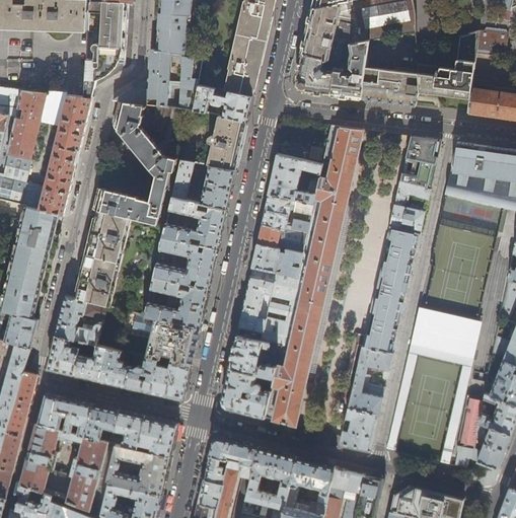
[(0,27),(85,31),(87,0),(86,0),(0,0),(0,27)]
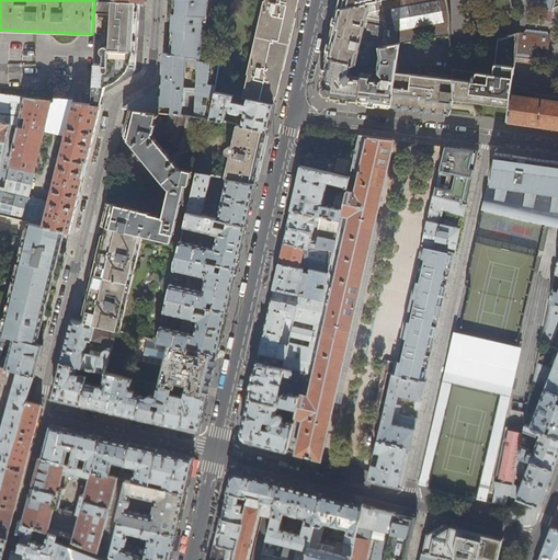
[(135,38),(138,3),(94,0),(92,34),(89,90),(90,90),(99,89),(103,88),(109,86),(113,83),(116,80),(121,78),(123,75),(124,72),(125,69),(126,54),(134,54),(135,38)]
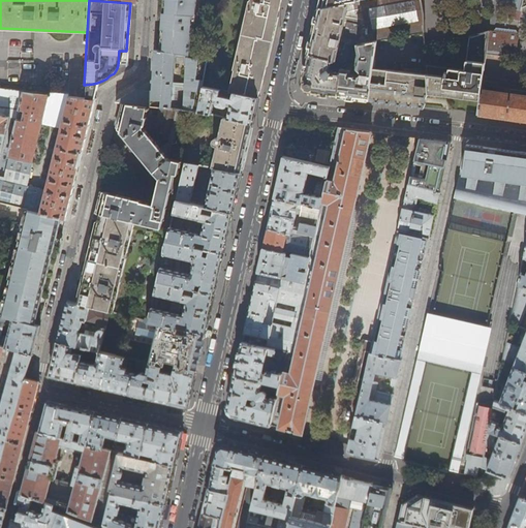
[(160,0),(158,34),(157,52),(188,56),(189,32),(188,32),(187,31),(186,29),(186,27),(184,27),(184,24),(190,24),(194,24),(194,0),(160,0)]
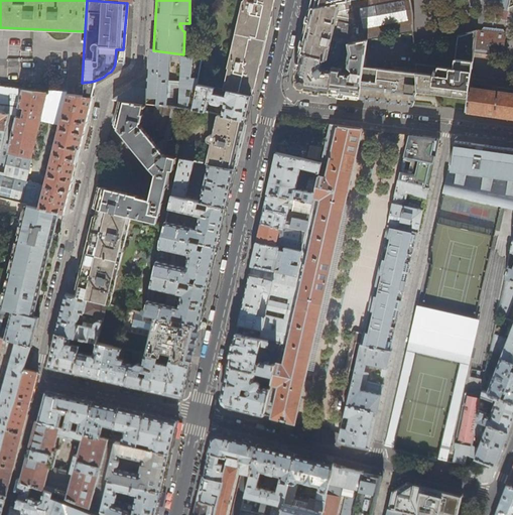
[(267,19),(271,0),(242,0),(242,2),(240,10),(241,10),(229,60),(228,60),(227,69),(222,91),(249,97),(256,69),(267,19)]
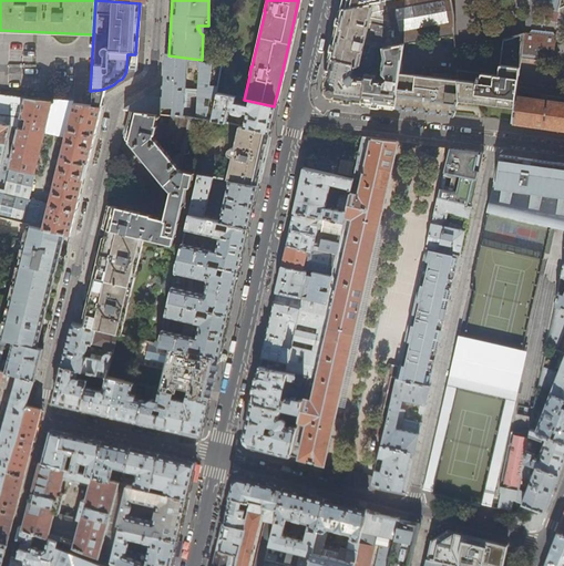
[(332,37),(327,59),(352,65),(358,67),(360,54),(367,55),(368,48),(375,48),(380,50),(401,47),(452,37),(451,14),(447,1),(447,0),(393,0),(338,10),(332,37)]
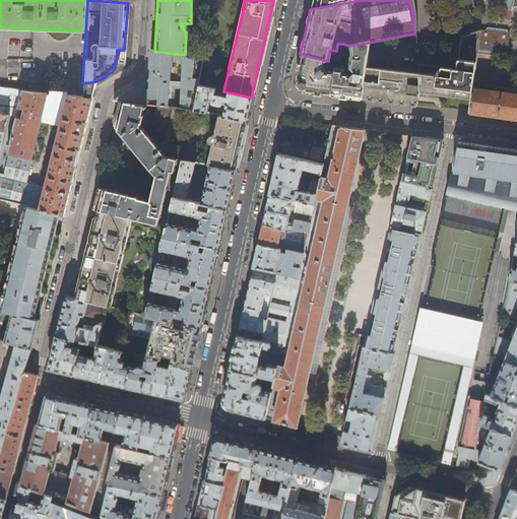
[(312,0),(310,9),(361,0),(312,0)]
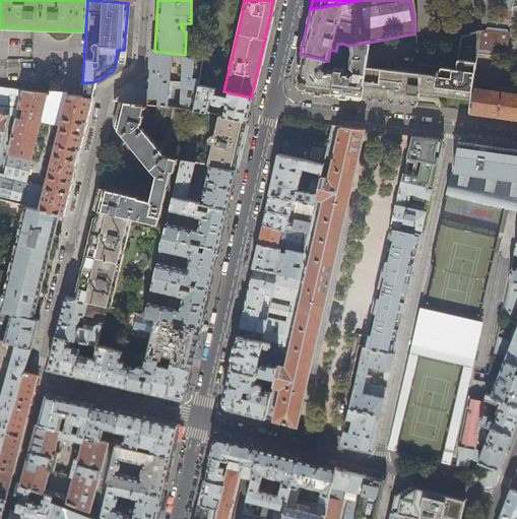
[(516,0),(501,0),(496,26),(507,23),(510,8),(516,4),(516,43),(507,42),(508,35),(480,31),(478,31),(475,55),(507,57),(508,47),(516,48),(516,98),(470,91),(469,101),(467,115),(492,118),(516,121),(516,0)]
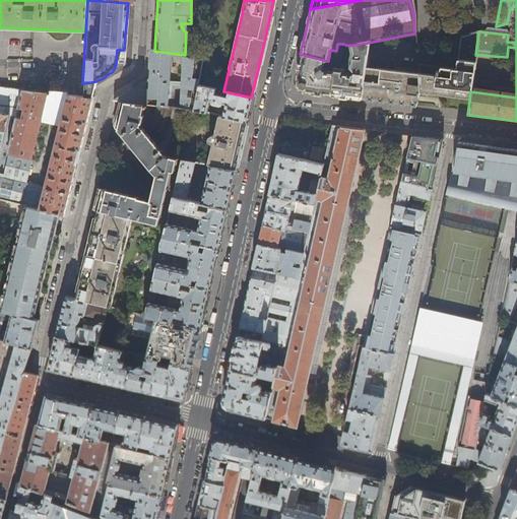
[(475,55),(478,31),(460,37),(455,71),(416,66),(416,75),(417,92),(417,93),(424,94),(426,94),(469,101),(470,91),(475,55)]
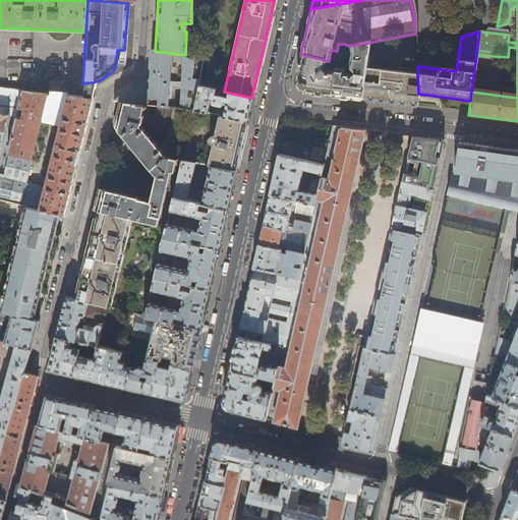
[(364,68),(368,43),(349,46),(350,53),(348,69),(353,73),(350,75),(342,74),(343,70),(337,69),(338,65),(334,64),(330,97),(344,98),(360,101),(364,68)]
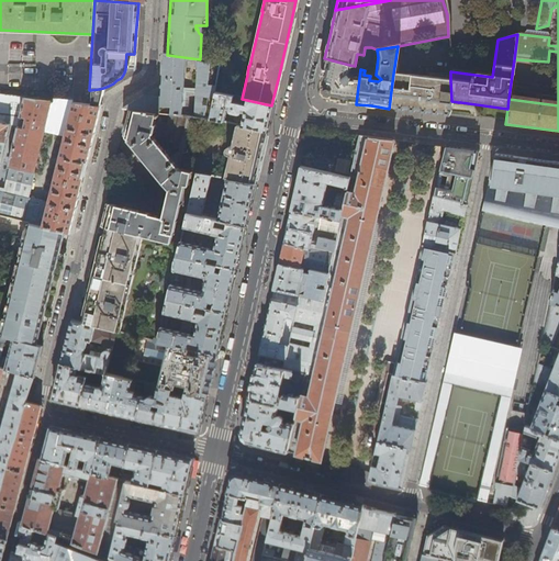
[(120,109),(120,110),(125,110),(158,114),(168,115),(189,118),(209,120),(214,93),(220,65),(167,55),(161,54),(160,75),(160,80),(160,86),(120,109)]
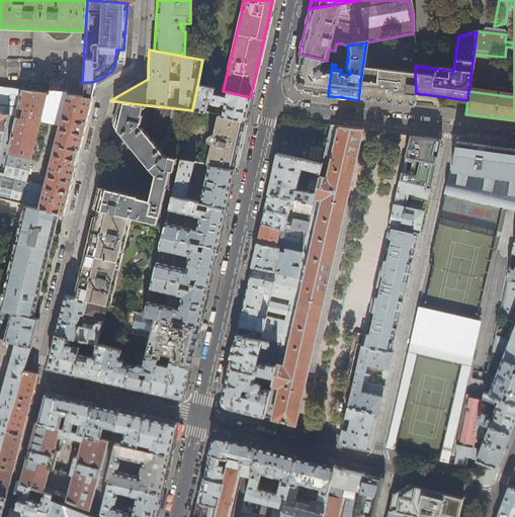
[(311,93),(328,96),(332,64),(329,64),(328,73),(322,72),(320,69),(322,60),(298,54),(295,69),(292,82),(299,92),(311,93)]
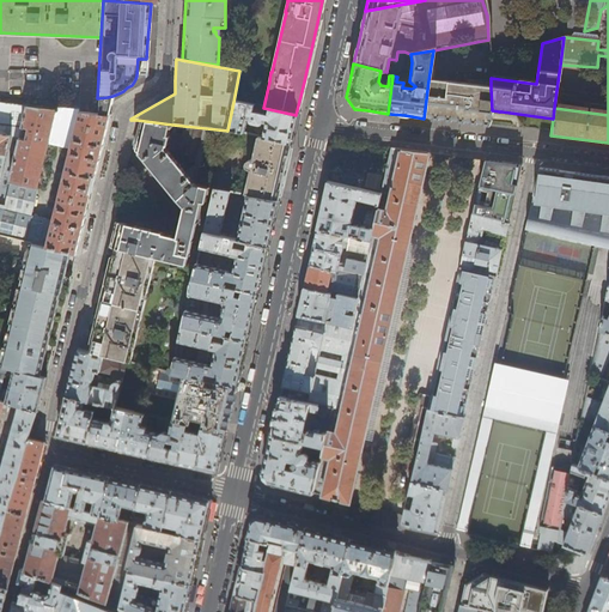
[(492,109),(491,89),(486,88),(485,79),(481,79),(480,88),(428,80),(424,119),(455,122),(486,127),(492,109)]
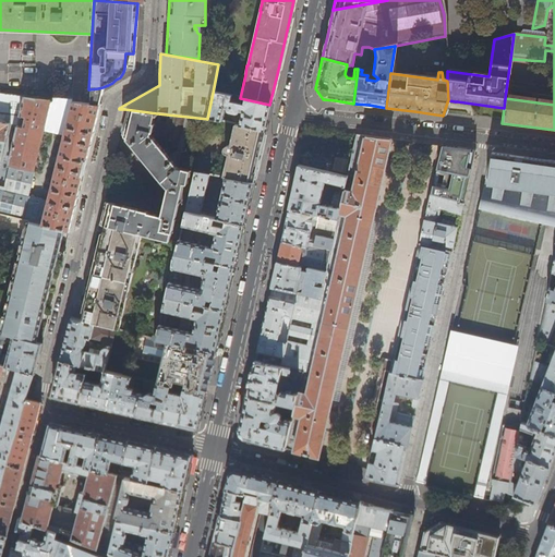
[(99,99),(103,87),(98,88),(89,89),(89,103),(87,103),(87,105),(97,107),(99,99)]
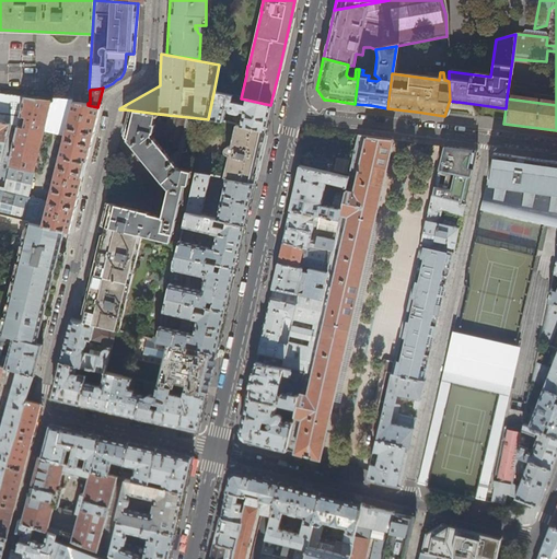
[(241,99),(213,93),(208,119),(220,123),(223,108),(228,109),(228,112),(230,113),(235,114),(238,113),(238,112),(242,113),(239,126),(264,132),(267,118),(270,105),(241,99)]
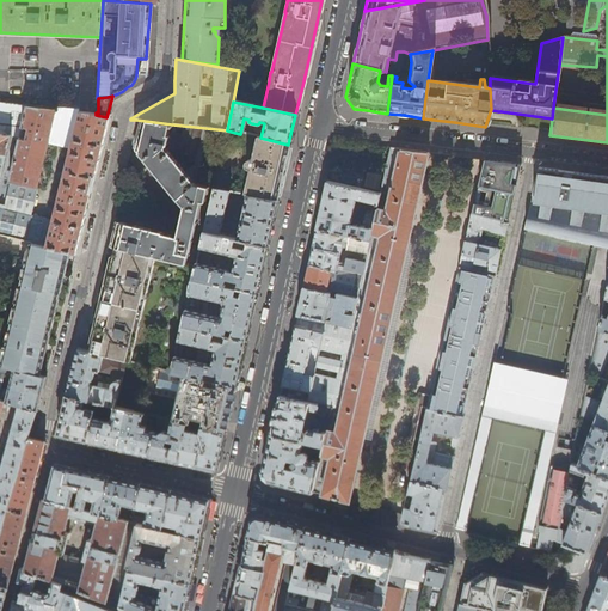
[(0,205),(1,205),(24,107),(0,103),(0,205)]
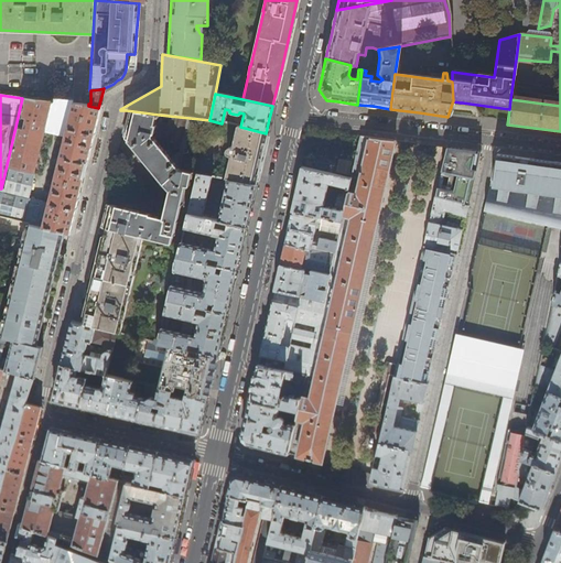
[(1,188),(0,188),(0,217),(27,224),(62,234),(67,235),(81,179),(98,108),(88,106),(22,98),(1,188)]
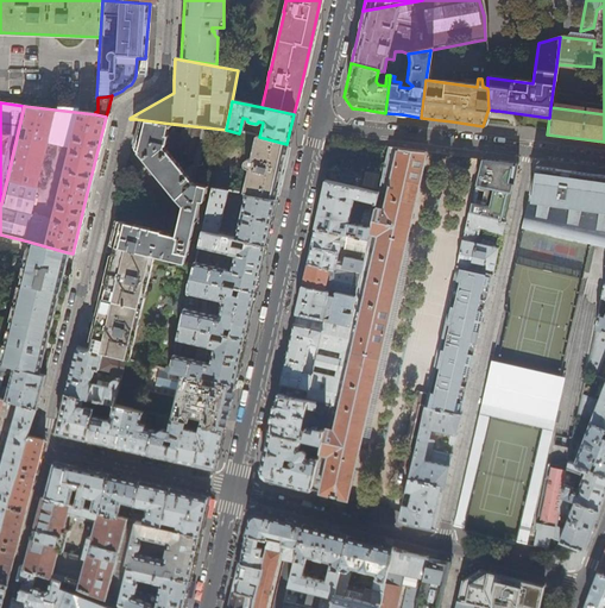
[(170,129),(171,124),(136,119),(130,145),(180,207),(174,237),(112,220),(106,245),(113,246),(193,267),(201,232),(210,189),(191,185),(181,171),(189,163),(196,164),(205,127),(182,125),(174,162),(162,149),(165,146),(166,137),(165,137),(168,129),(170,129)]
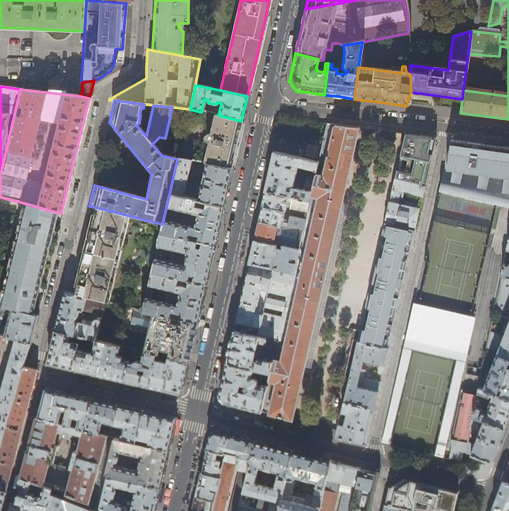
[(236,143),(241,121),(218,115),(214,114),(209,135),(207,135),(205,135),(204,136),(203,138),(203,139),(205,141),(206,142),(207,143),(203,163),(205,164),(231,168),(236,143)]
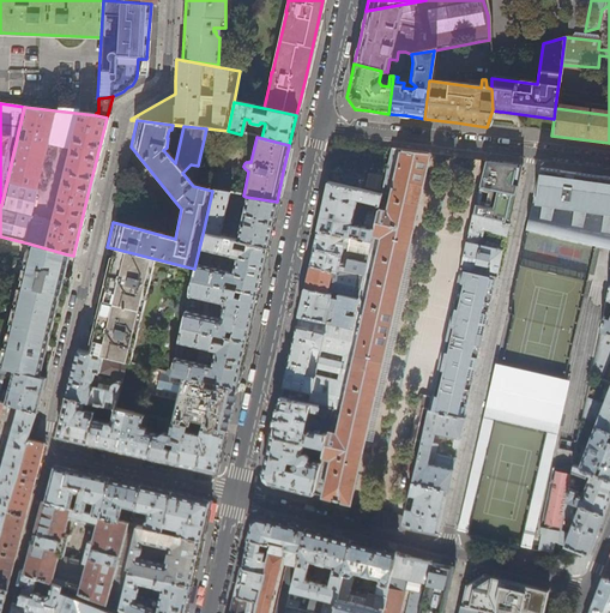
[(321,449),(318,464),(310,494),(330,499),(348,504),(427,154),(417,152),(388,149),(379,196),(376,205),(374,215),(368,241),(366,256),(363,264),(361,276),(355,299),(349,329),(296,317),(287,359),(278,398),(330,410),(327,421),(325,434),(321,449)]
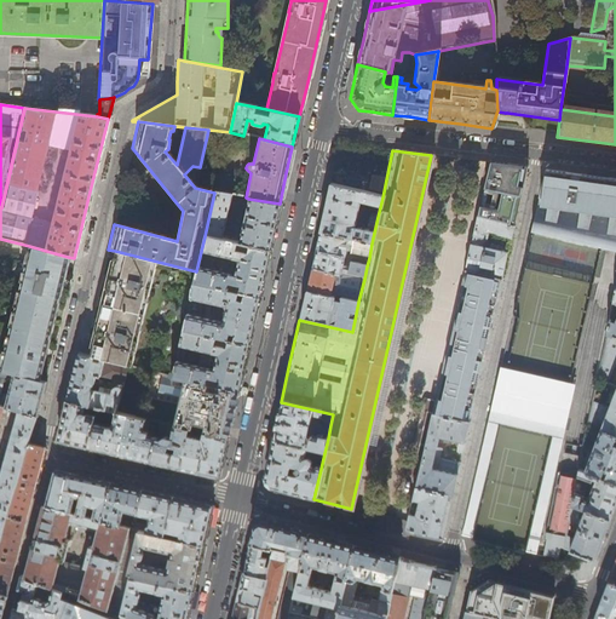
[(514,212),(522,184),(523,167),(505,165),(487,162),(475,218),(511,228),(514,212)]
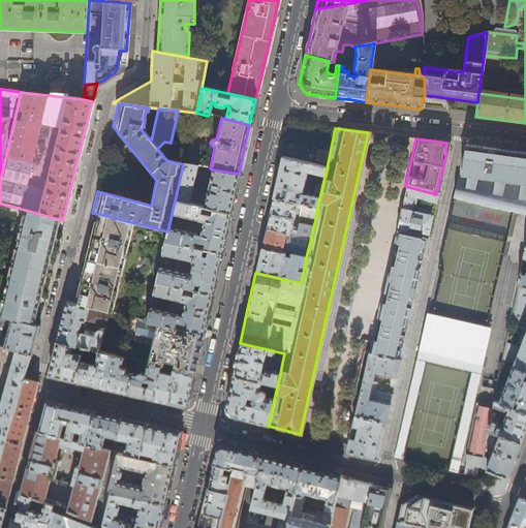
[(451,198),(525,215),(525,154),(516,153),(489,149),(473,147),(463,146),(457,173),(451,198)]
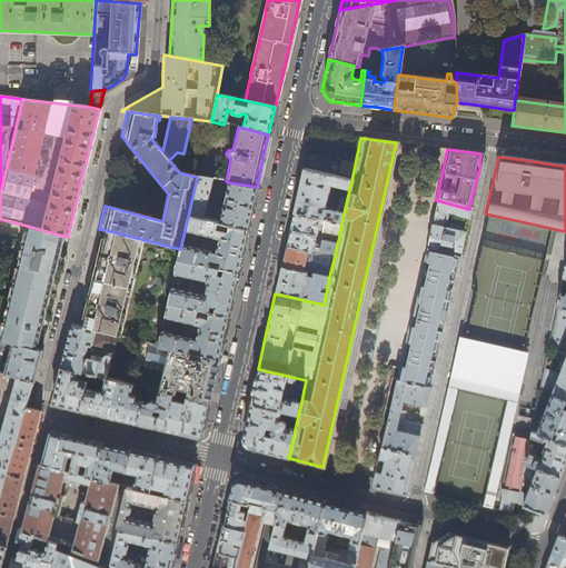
[(323,211),(329,185),(334,187),(349,190),(351,181),(301,169),(297,188),(291,213),(341,223),(347,199),(343,198),(341,203),(337,202),(335,211),(329,210),(323,211)]
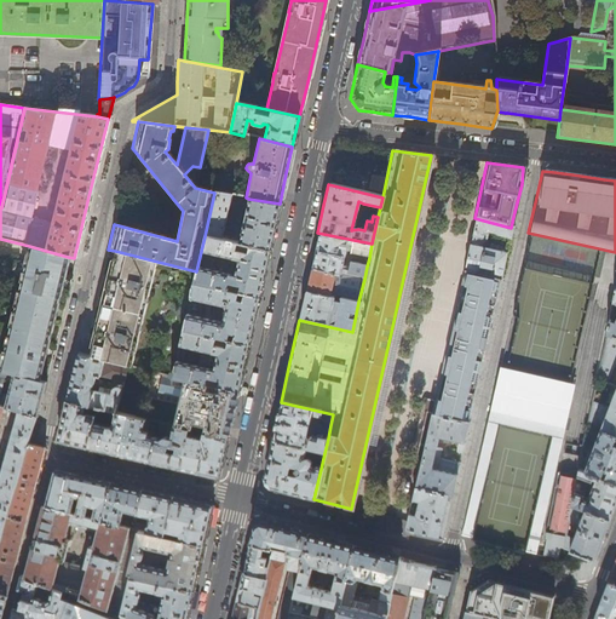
[(214,193),(205,236),(220,240),(230,195),(214,193)]
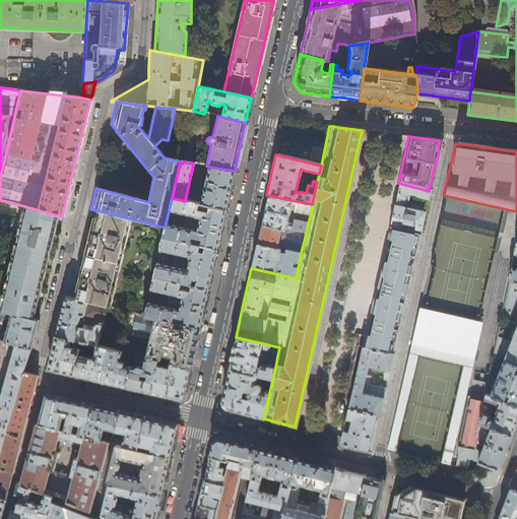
[(230,190),(235,171),(208,167),(200,204),(225,210),(230,190)]
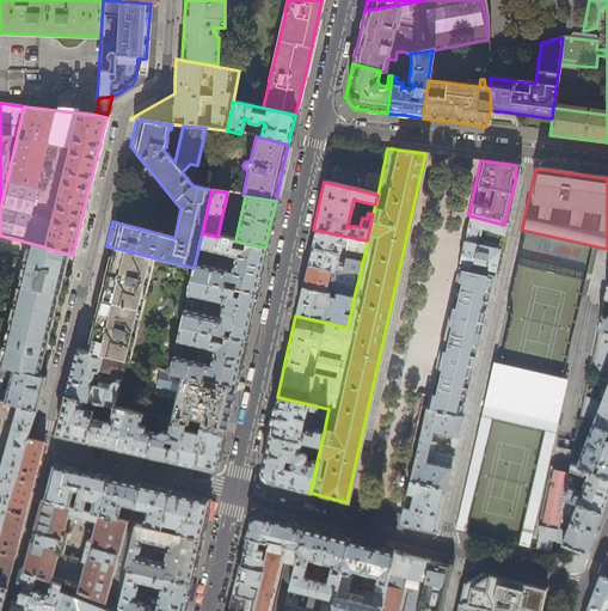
[(502,237),(504,225),(468,215),(456,268),(492,277),(496,262),(499,246),(476,242),(478,231),(502,237)]
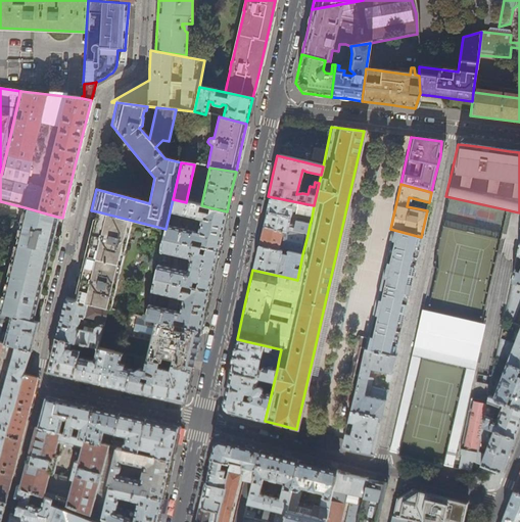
[(312,218),(314,205),(268,196),(265,210),(261,226),(308,235),(310,225),(293,222),(292,226),(289,226),(290,223),(287,222),(290,210),(294,211),(294,214),(312,218)]
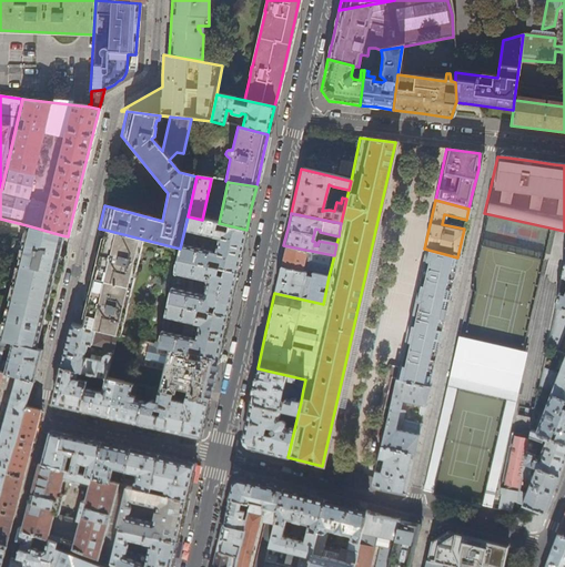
[(564,246),(564,231),(484,213),(482,223),(475,255),(467,286),(460,322),(456,335),(454,347),(446,380),(441,406),(435,429),(433,441),(425,472),(421,490),(435,495),(470,504),(496,510),(500,493),(505,494),(506,488),(517,489),(520,477),(522,464),(528,432),(531,419),(515,417),(517,408),(533,412),(536,391),(538,382),(541,368),(545,348),(553,307),(555,295),(558,279),(561,266),(564,246)]
